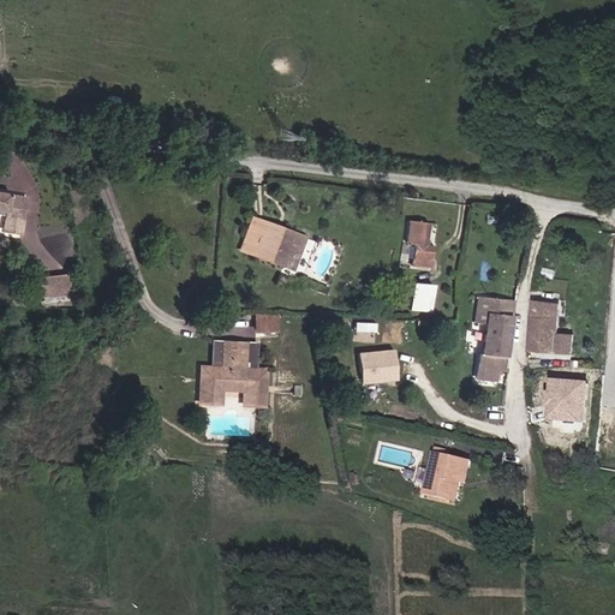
[(505,11),(505,0),(494,0),(493,10),(505,11)]
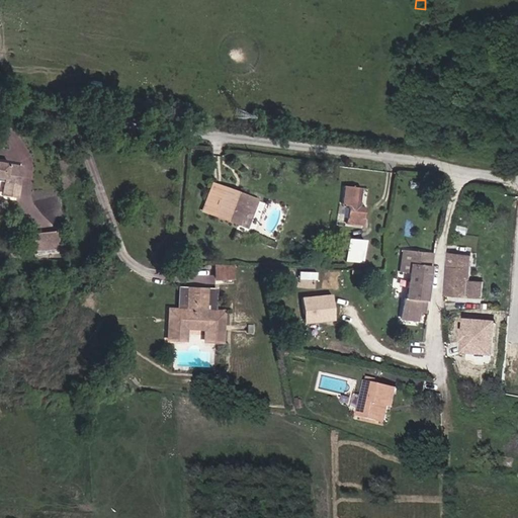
[(16,196),(21,167),(8,165),(8,163),(0,161),(0,177),(5,179),(2,194),(16,196)]
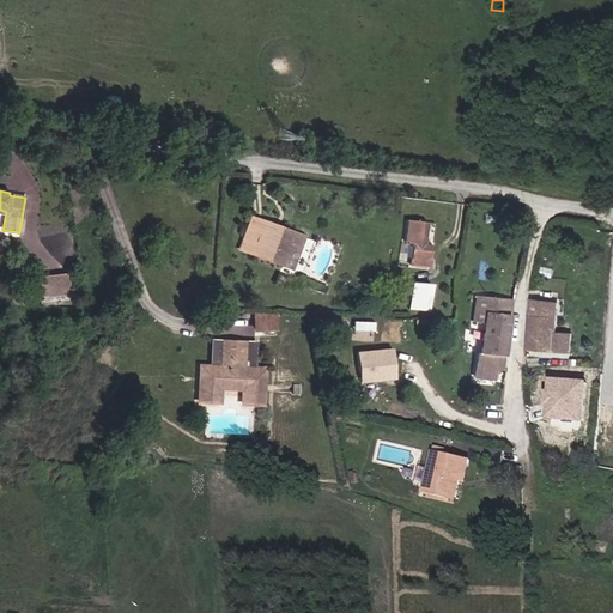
[(253,255),(263,225),(283,232),(284,229),(250,217),(238,249),(253,255)]
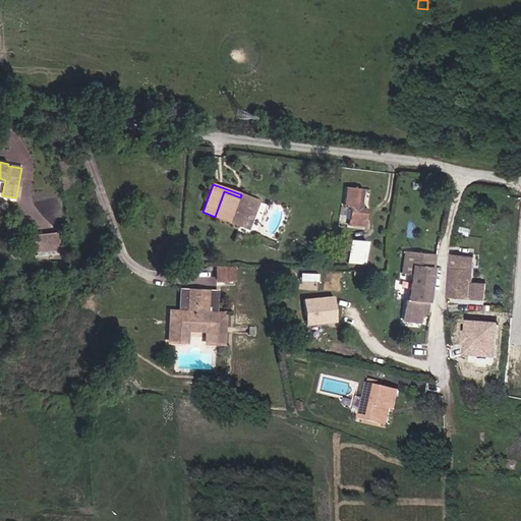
[(364,227),(366,208),(360,207),(362,188),(345,186),(342,206),(349,207),(347,225),(364,227)]
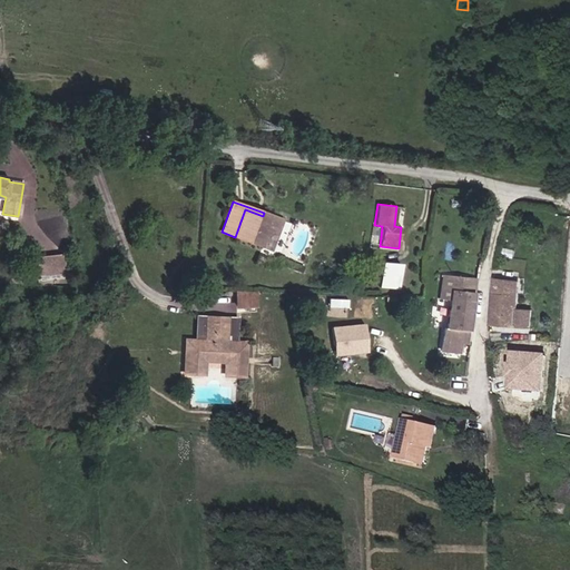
[(271,251),(282,219),(264,213),(263,216),(245,209),(235,237),(271,251)]
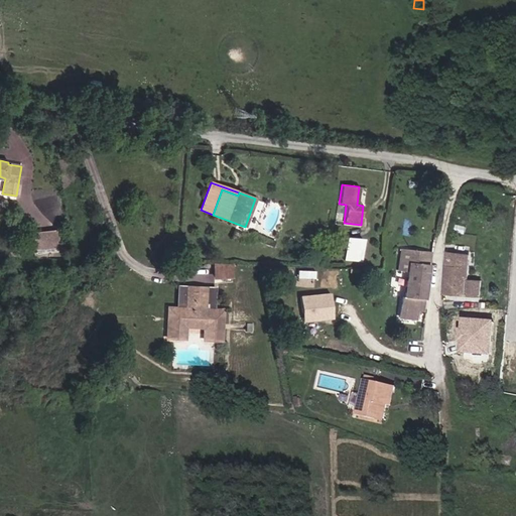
[(57,245),(55,232),(32,234),(34,248),(57,245)]
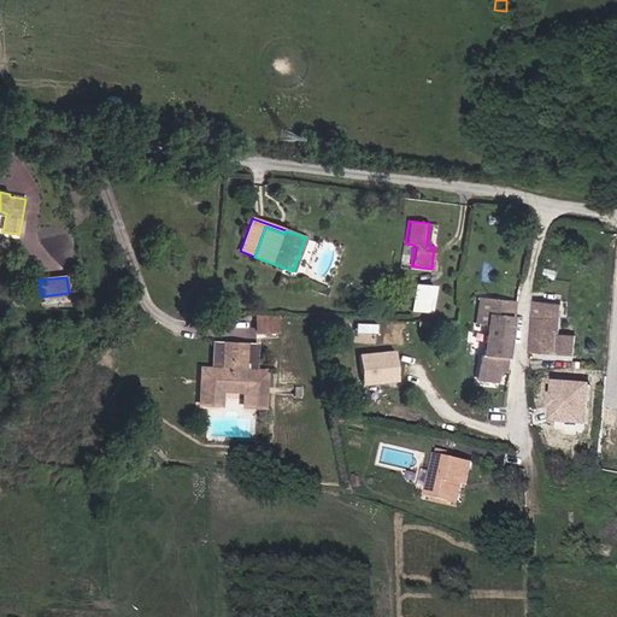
[(432,306),(433,287),(415,285),(413,305),(432,306)]
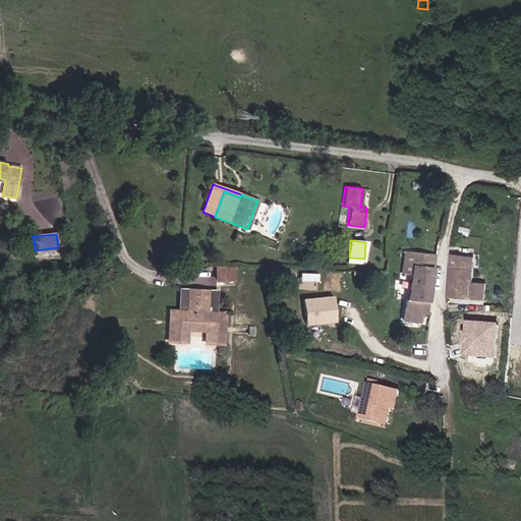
[(428,301),(436,254),(404,251),(402,274),(411,275),(408,299),(428,301)]
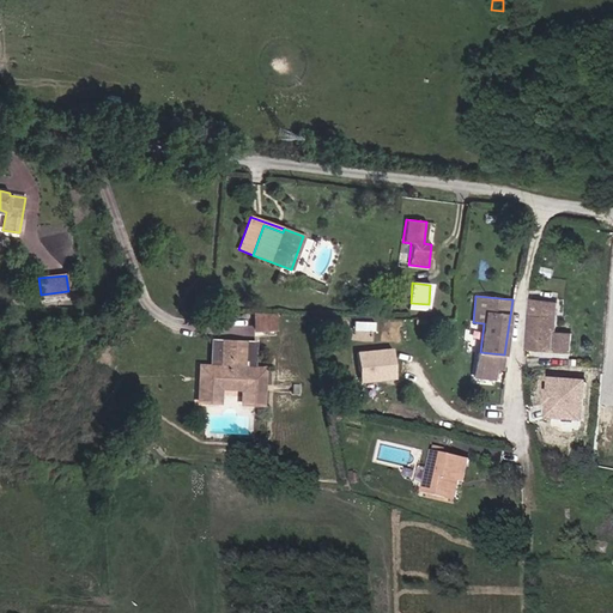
[(556,333),(558,303),(532,299),(530,316),(529,316),(527,351),(570,353),(571,333),(556,333)]
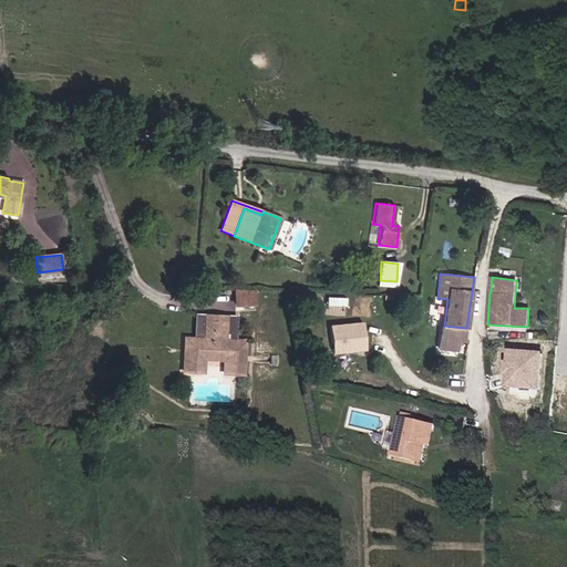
[(256,305),(256,290),(237,289),(236,303),(256,305)]
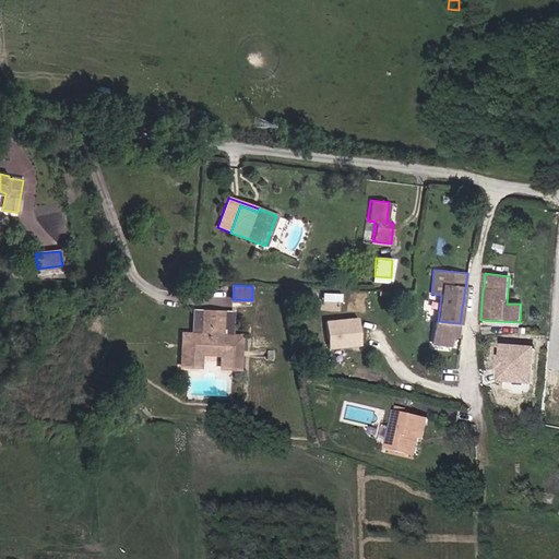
[(240,369),(242,336),(232,335),(222,335),(223,312),(203,311),(202,334),(193,334),(182,334),(181,366),(201,367),(201,354),(222,355),(221,368),(240,369)]
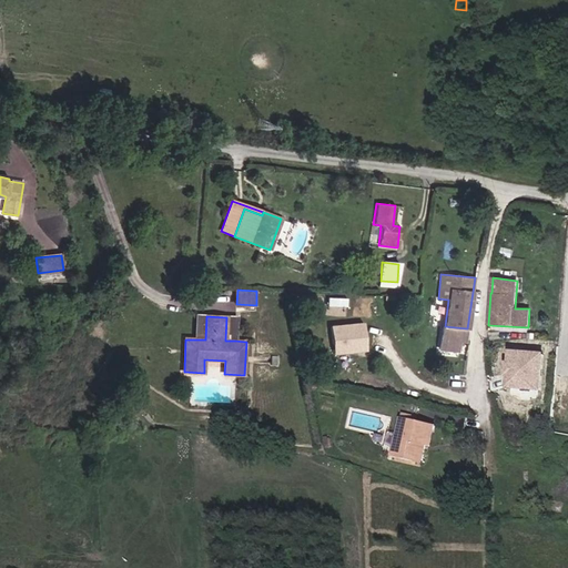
[(205,340),(206,316),(198,316),(196,340),(205,340)]
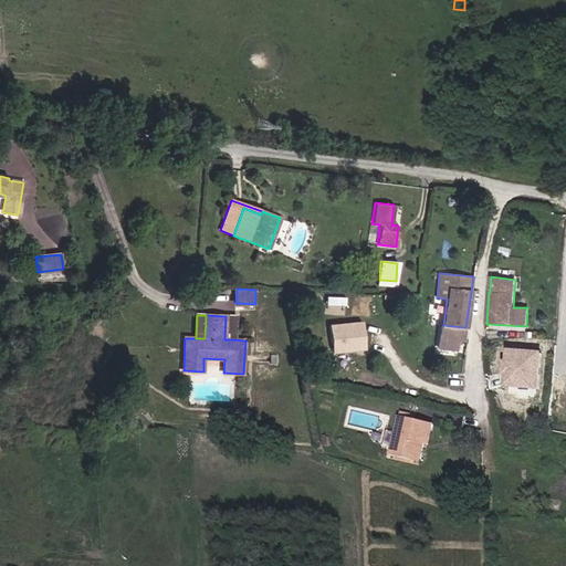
[(234,339),(236,316),(226,316),(224,339),(234,339)]
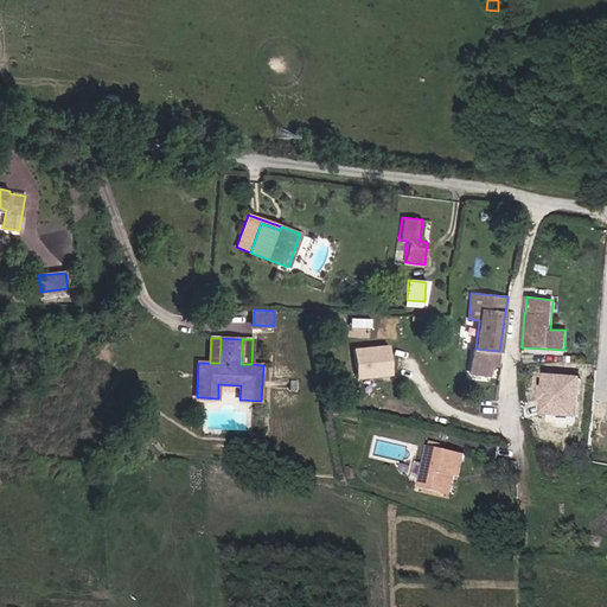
[(391,344),(356,346),(357,377),(393,376),(391,344)]
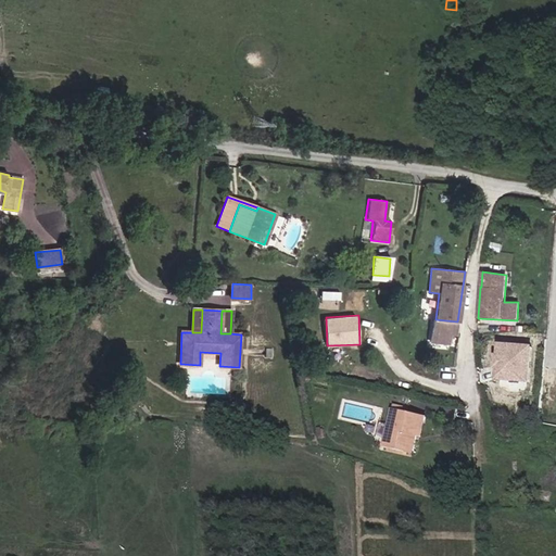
[(455,335),(457,321),(436,319),(433,319),(430,342),(450,343),(451,333),(455,335)]
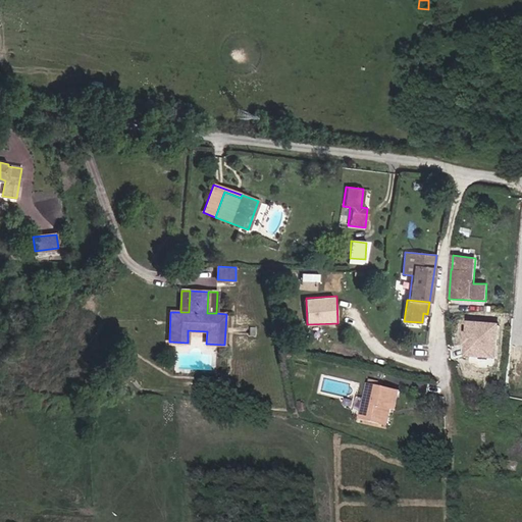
[(499,326),(466,322),(462,356),(494,360),(499,326)]
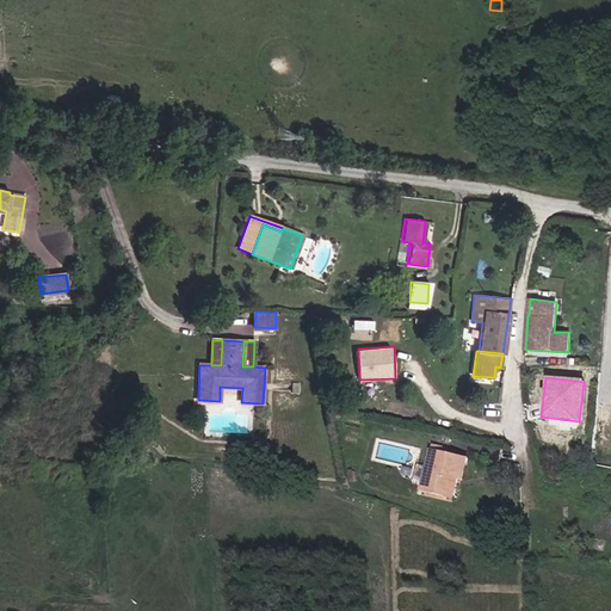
[(463,481),(469,458),(432,450),(423,492),(455,499),(458,480),(463,481)]
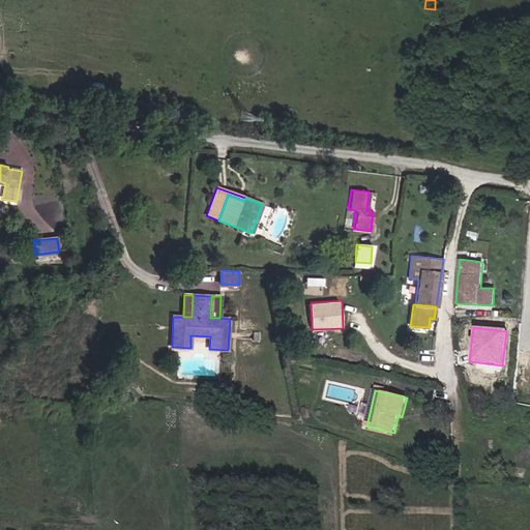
[(523,478),(525,470),(517,468),(516,476),(523,478)]
